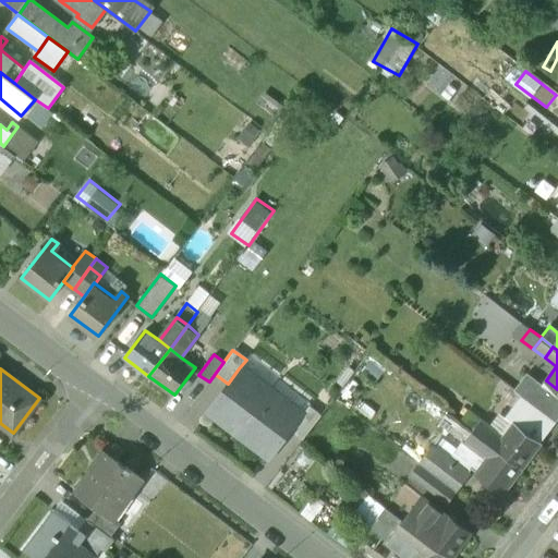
[(273,392),(239,368),(228,384),(205,415),(238,439),(273,392)]
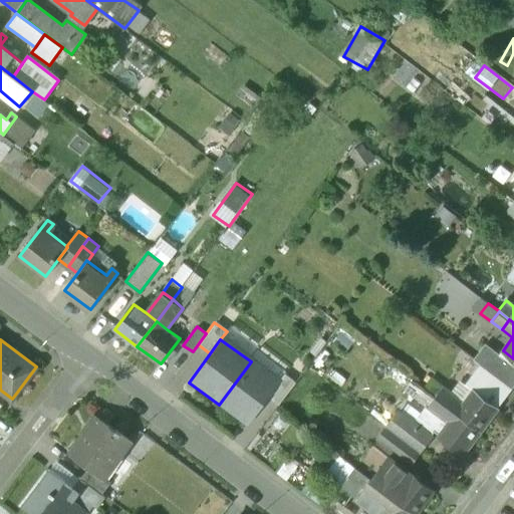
[(513,383),(513,364),(486,343),(474,358),(480,363),(512,388),(513,383)]
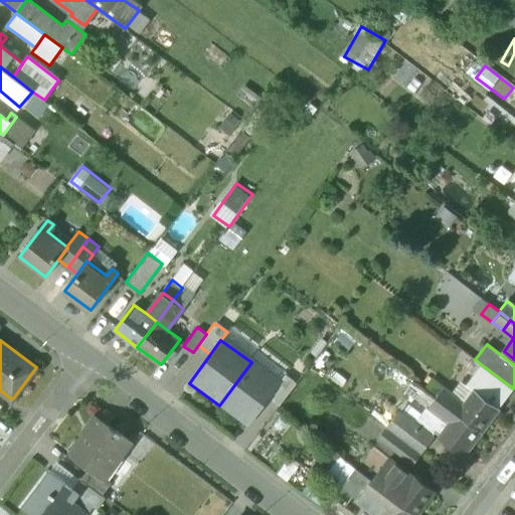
[(280,383),(251,362),(219,405),(247,426),(269,397),(280,383)]
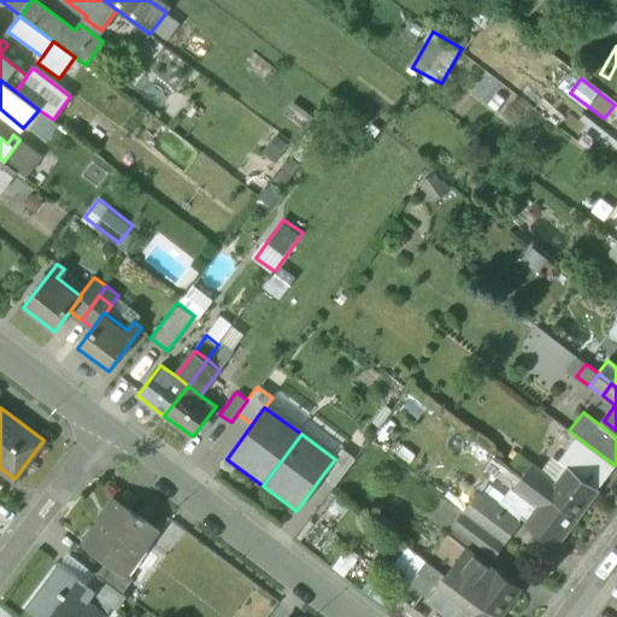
[(615,465),(576,436),(564,452),(574,459),(568,468),(597,489),(615,465)]
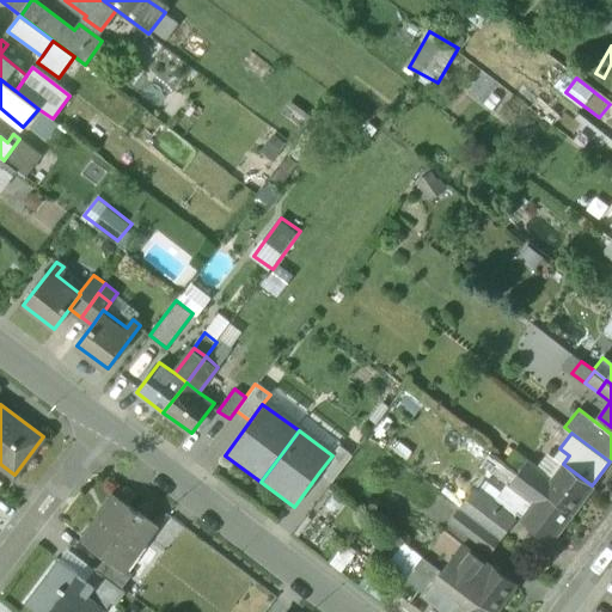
[(332,456),(319,472),(334,483),(353,457),(338,446),(332,456)]
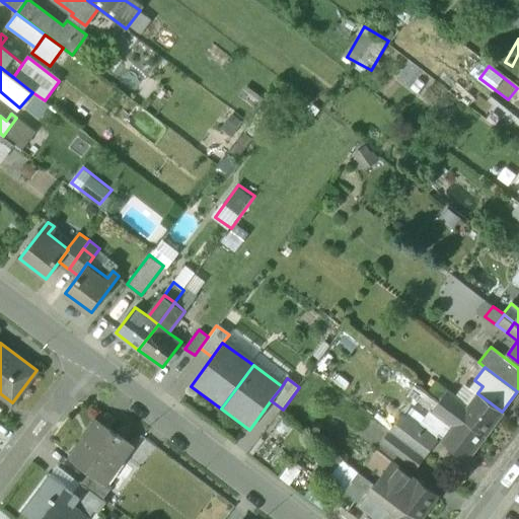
[(458,397),(446,389),(439,398),(451,408),(458,397)]
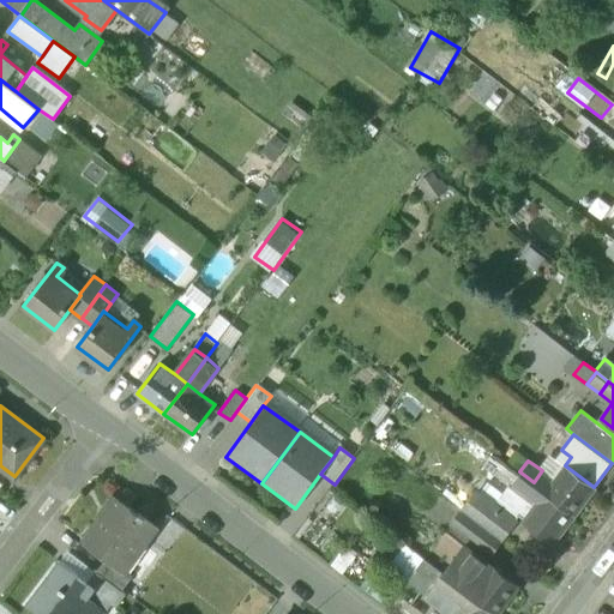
[(565,465),(554,480),(542,470),(534,482),(573,513),(594,487),(565,465)]
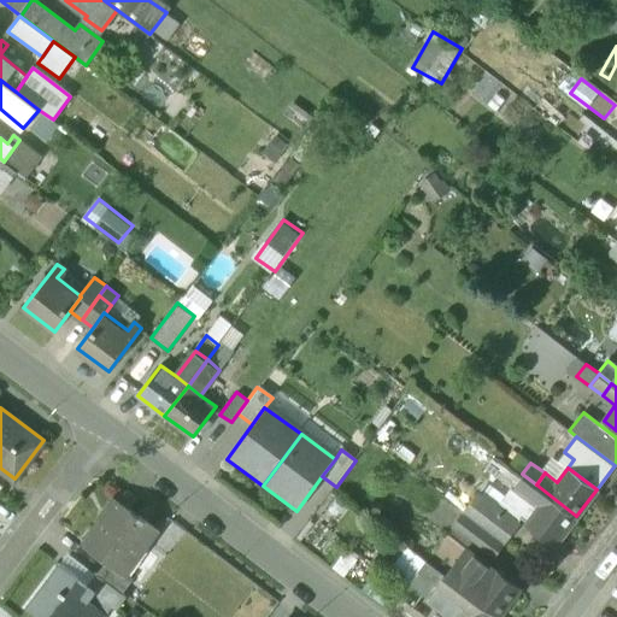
[(536,485),(522,474),(512,487),(512,488),(526,498),(536,485)]
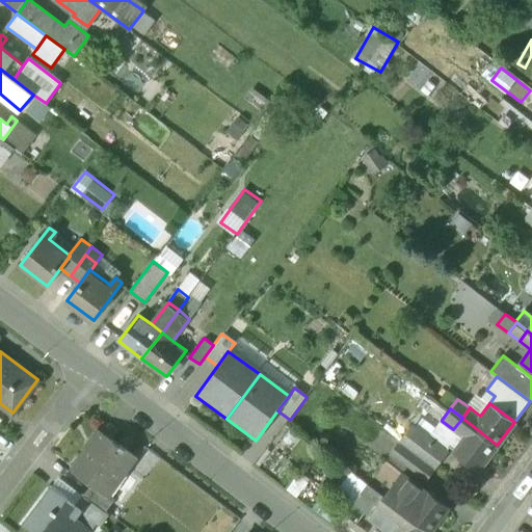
[(497,445),(462,418),(453,429),(463,437),(454,449),(479,468),(497,445)]
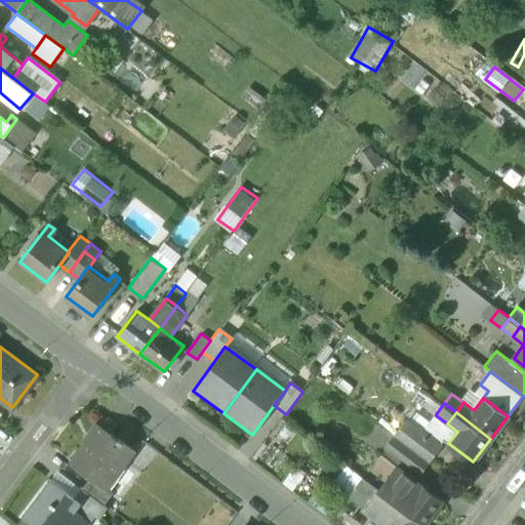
[(447,423),(436,415),(423,432),(440,445),(444,440),(448,443),(457,432),(447,423)]
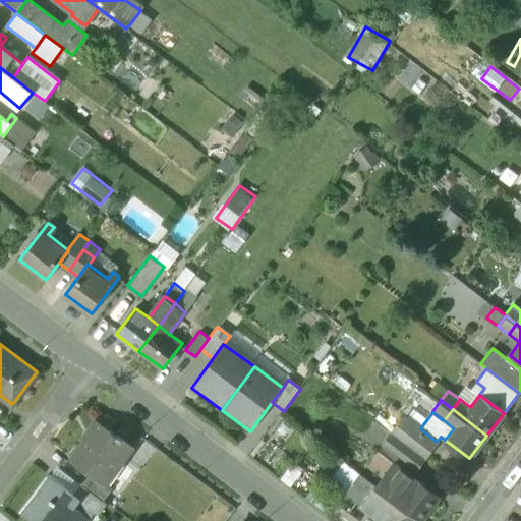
[(405,417),(393,431),(425,456),(437,442),(420,428),(405,417)]
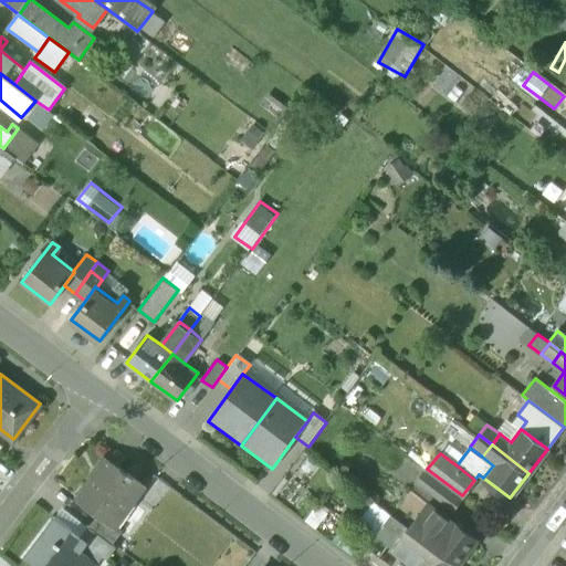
[(128,473),(109,459),(79,499),(97,514),(114,526),(115,524),(146,484),(129,472),(128,473)]
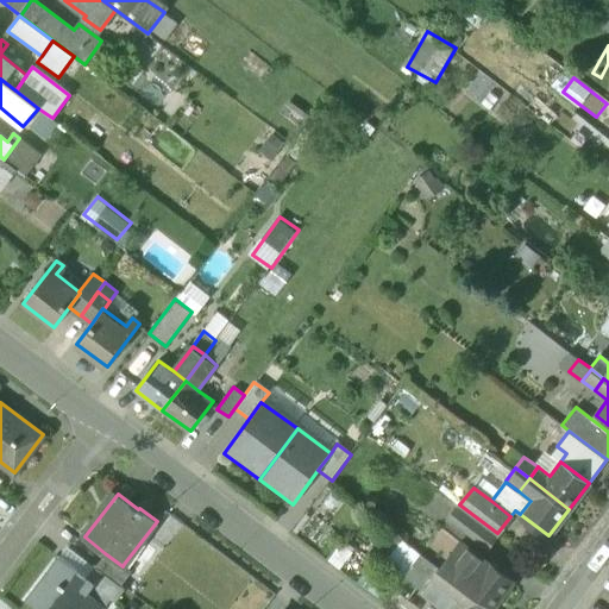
[(497,533),(459,504),(449,520),(485,548),(497,533)]
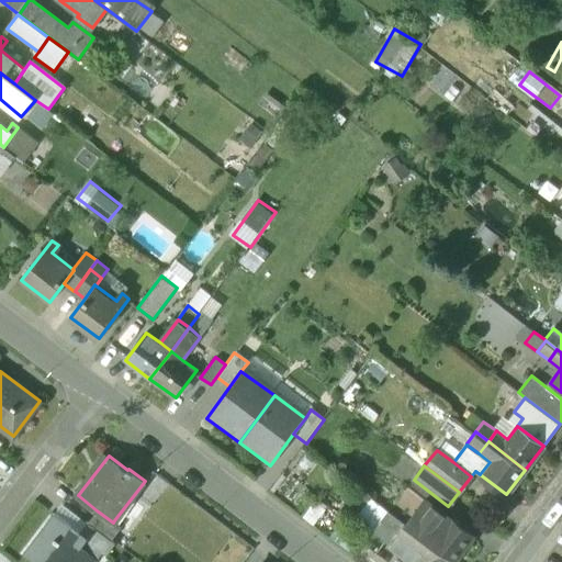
[(447,516),(425,499),(405,524),(456,561),(475,537),(447,516)]
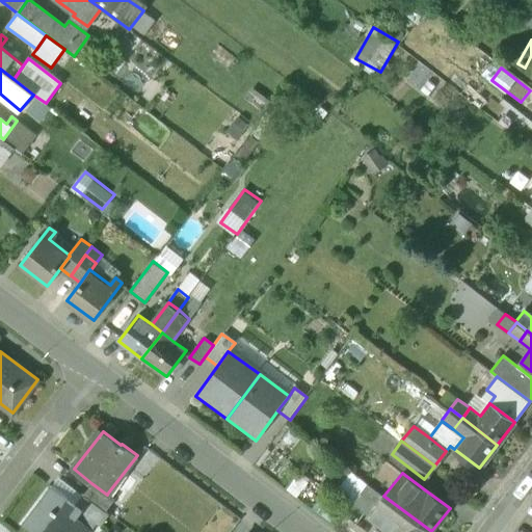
[(107,495),(91,483),(84,494),(89,499),(106,511),(116,498),(108,493),(107,495)]
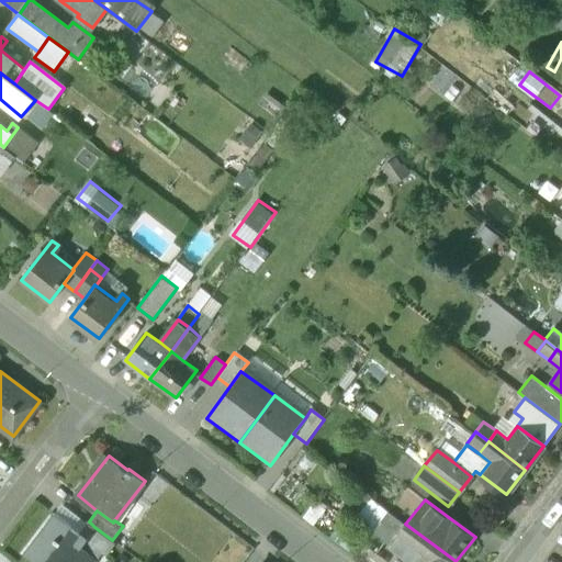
[(405,524),(388,510),(372,530),(406,557),(412,549),(419,554),(414,561),(454,561),(456,561),(405,524)]
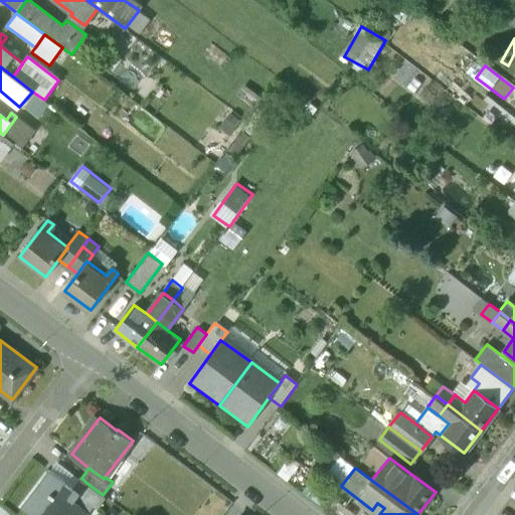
[(79,492),(51,470),(23,507),(33,514),(88,514),(95,506),(78,493),(79,492)]
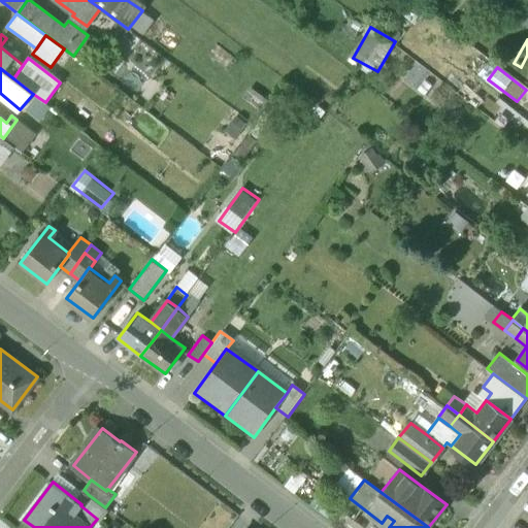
[(105,507),(89,495),(81,504),(80,505),(97,519),(100,521),(108,509),(105,507)]
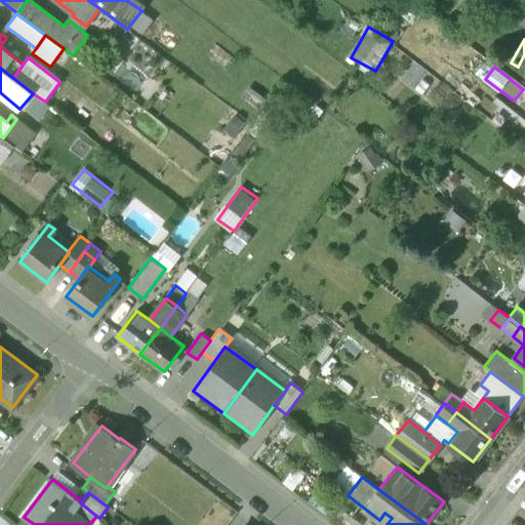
[(360,524),(362,524),(338,507),(331,516),(342,524),(360,524)]
